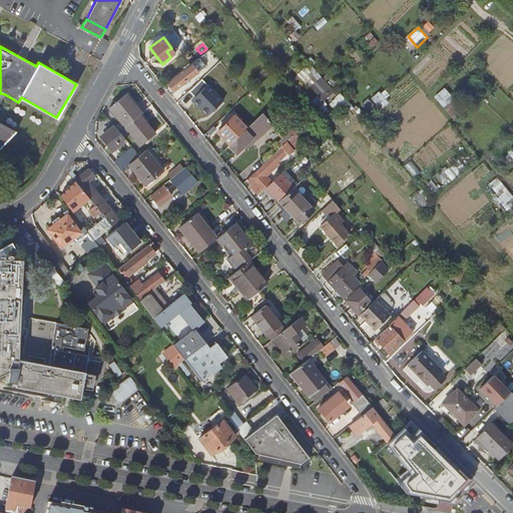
[(200,56),(166,82),(174,90),(206,65),(200,56)]
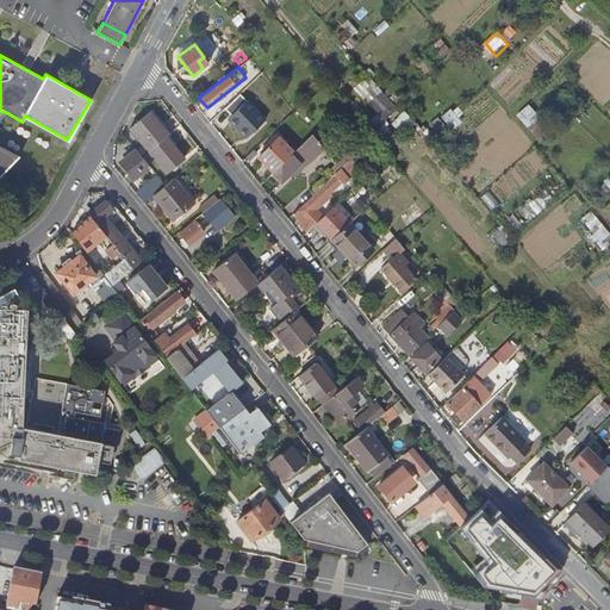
[(404,70),(391,85),(394,88),(402,80),(409,86),(414,80),(404,70)]
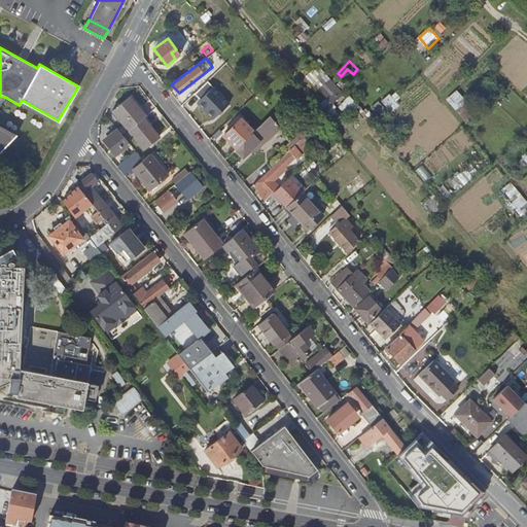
[(335,101),(344,92),(321,67),(311,76),(335,101)]
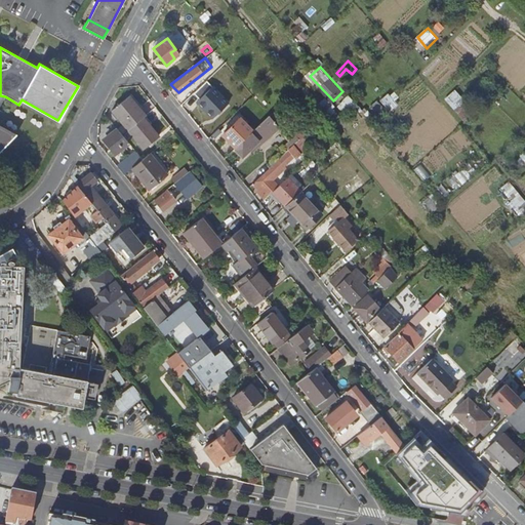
[(193,98),(209,115),(225,101),(208,83),(193,98)]
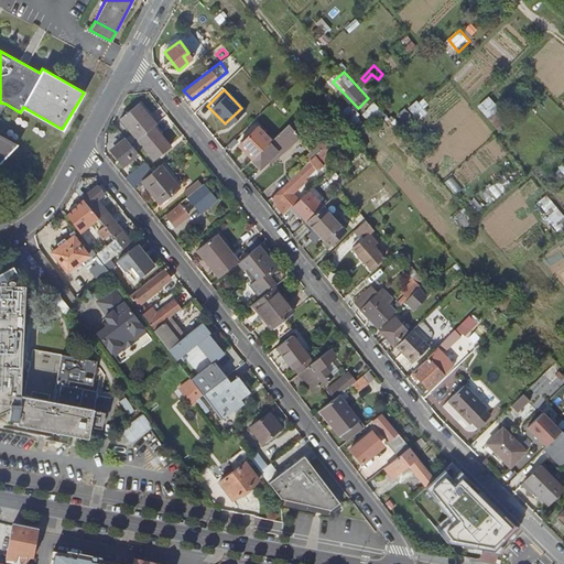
[(418,98),(407,108),(416,120),(429,109),(418,98)]
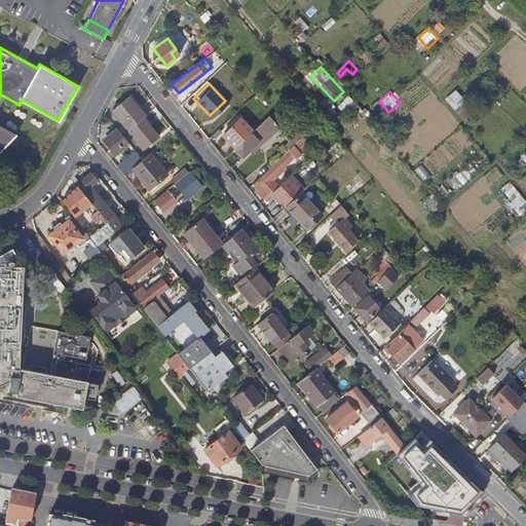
[(445,99),(464,122),(476,113),(461,96),(456,100),(451,94),(445,99)]
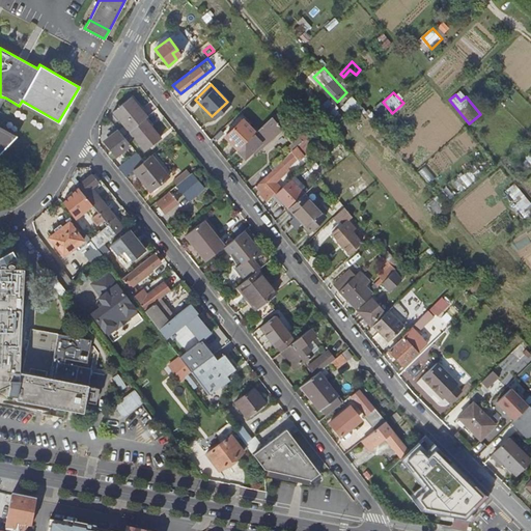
[(354,95),(342,106),(347,112),(359,103),(354,95)]
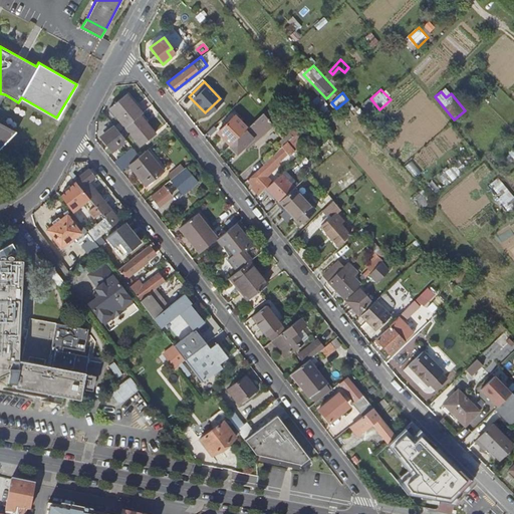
[(0,122),(0,103),(5,94),(0,93),(0,147),(15,132),(0,122)]
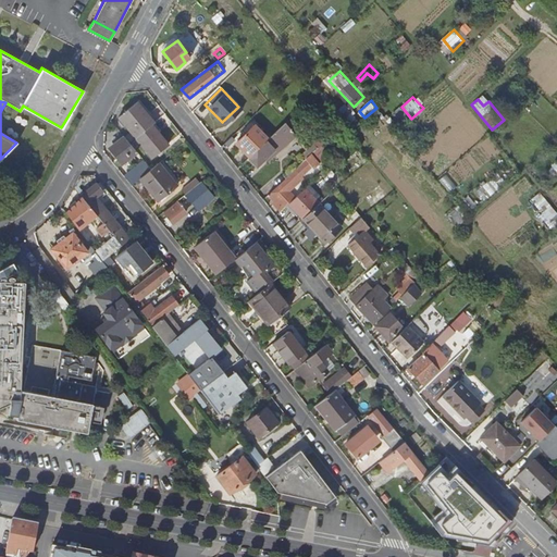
[(152,169),(160,162),(159,161),(163,157),(160,151),(168,146),(152,125),(155,123),(137,101),(119,115),(150,156),(145,160),(146,160),(152,169)]
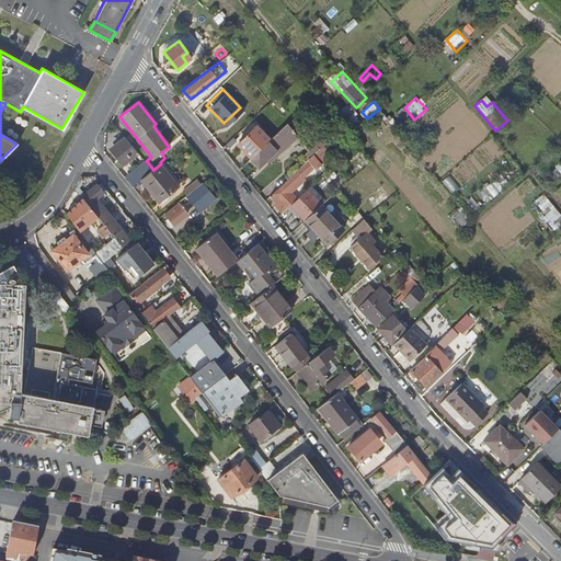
[(425,118),(428,124),(442,113),(437,109),(425,118)]
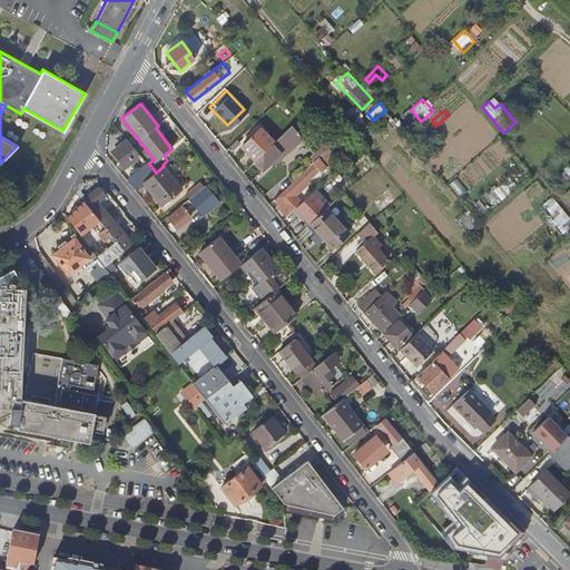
[(232,130),(236,136),(249,126),(244,120),(232,130)]
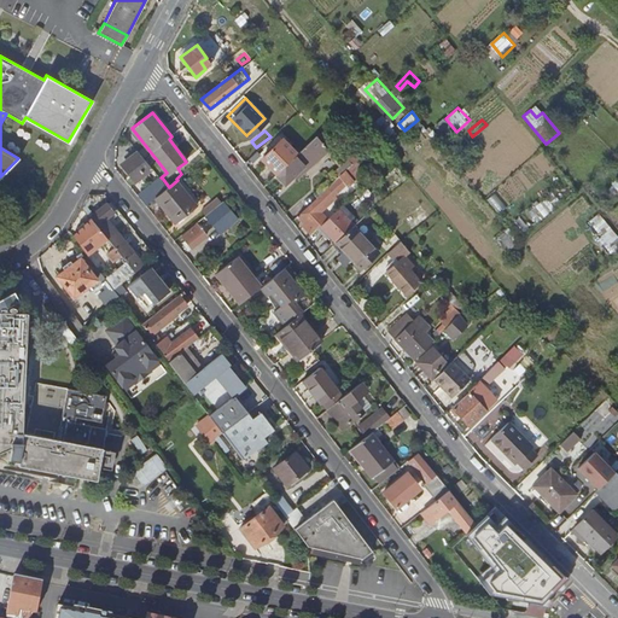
[(318,135),(328,149),(333,145),(322,132),(318,135)]
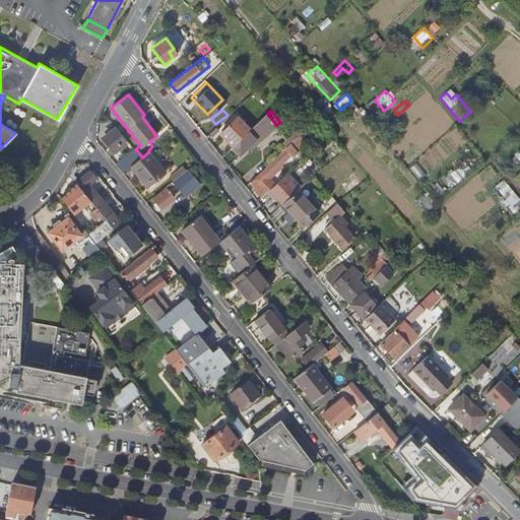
[(251,129),(233,146),(232,147),(240,155),(248,147),(253,142),(256,144),(276,125),(267,114),(251,129)]
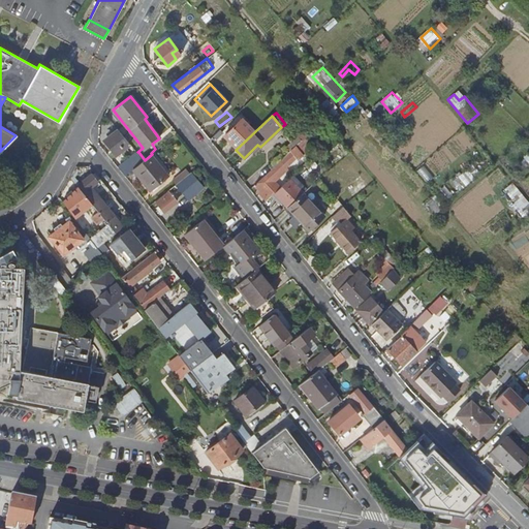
[(224,135),(237,149),(255,131),(243,118),(224,135)]
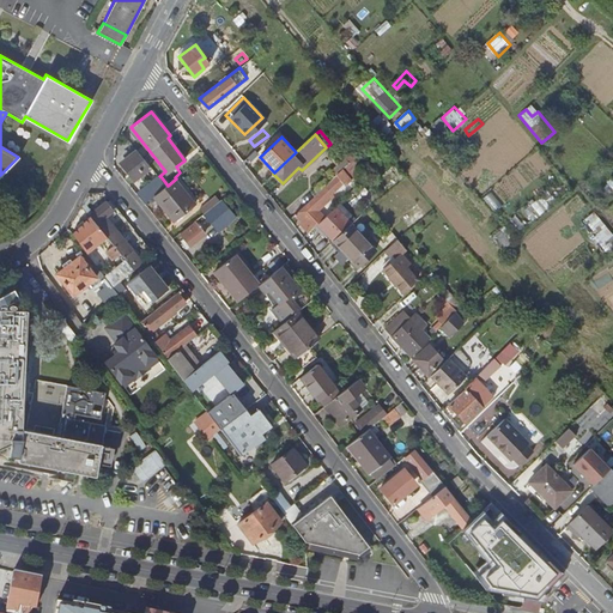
[(138,150),(121,164),(134,180),(151,165),(138,150)]
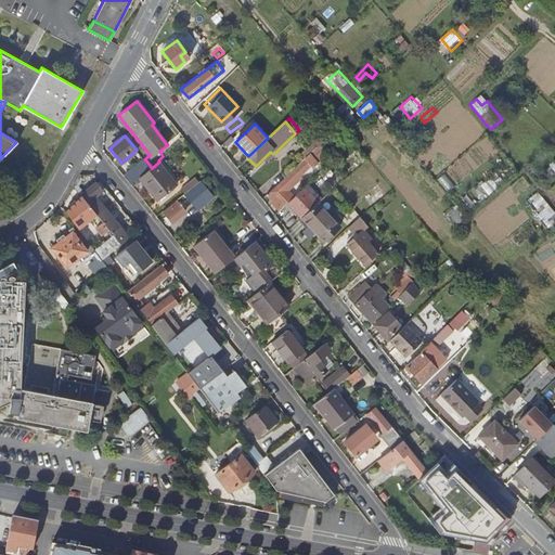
[(321,142),(319,145),(326,155),(318,163),(322,168),(333,158),(328,153),(321,142)]
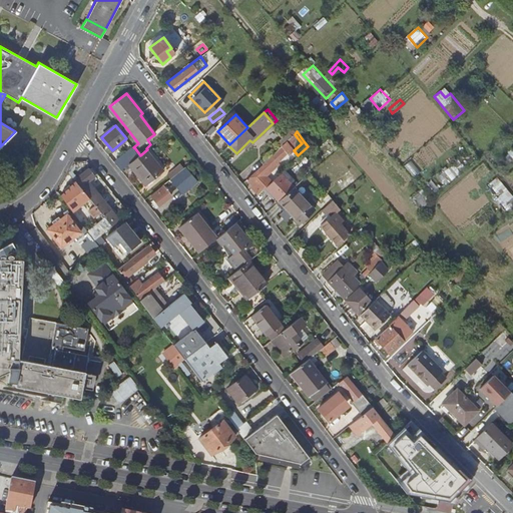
[(294,150),(302,143),(295,134),(287,141),(294,150)]
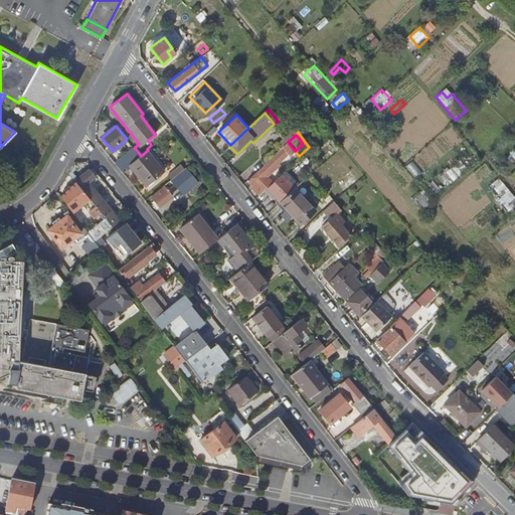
[(266,188),(273,181),(268,175),(281,163),(279,161),(288,152),(290,155),(295,151),(288,142),(247,179),(254,186),(253,187),(260,194),(265,189),(266,188)]
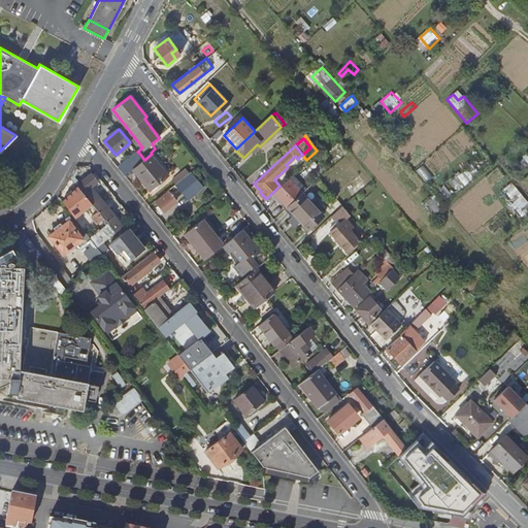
[(125,175),(131,170),(144,160),(138,152),(119,168),(125,175)]
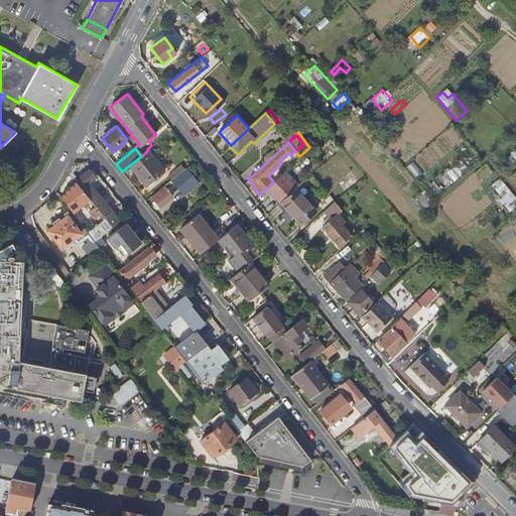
[(141,156),(128,166),(145,187),(165,171),(148,150),(141,156)]
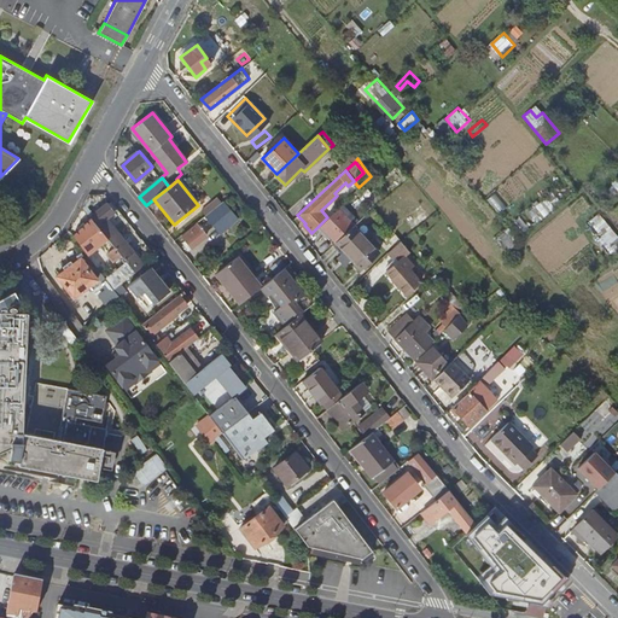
[(216,199),(202,211),(205,216),(207,215),(220,204),(216,199)]
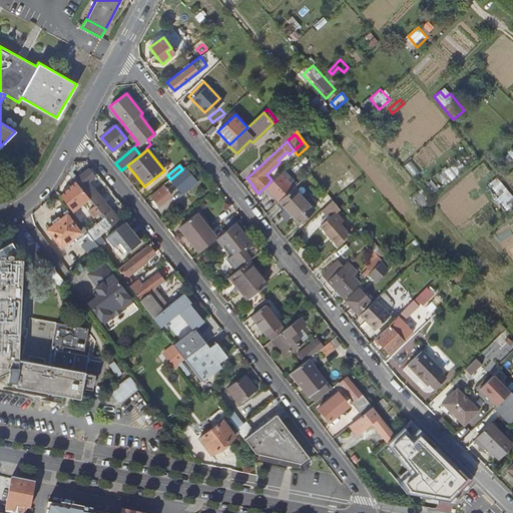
[(182,169),(171,178),(182,192),(196,182),(184,167),(182,169)]
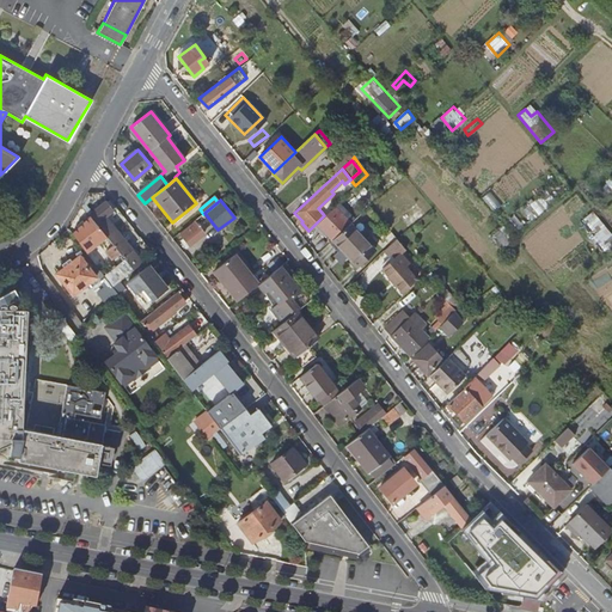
[(114,209),(108,202),(92,214),(90,215),(91,216),(97,224),(108,238),(114,246),(106,252),(112,261),(121,254),(126,261),(134,270),(135,269),(140,265),(142,263),(105,216),(114,209)]
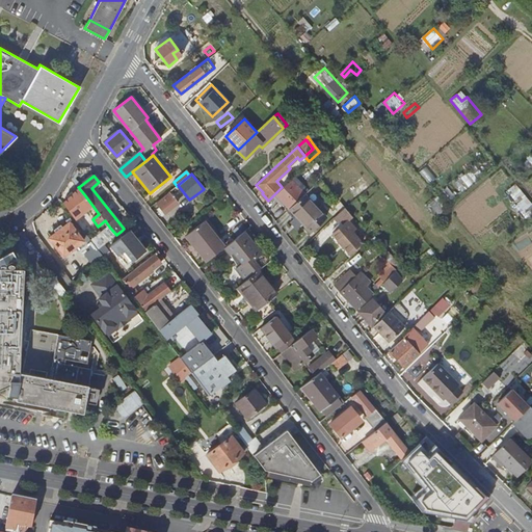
[(274,194),(273,195),(281,204),(283,203),(288,208),(304,192),(299,187),(300,187),(296,183),(295,183),(291,179),(290,179),(282,187),(274,194)]
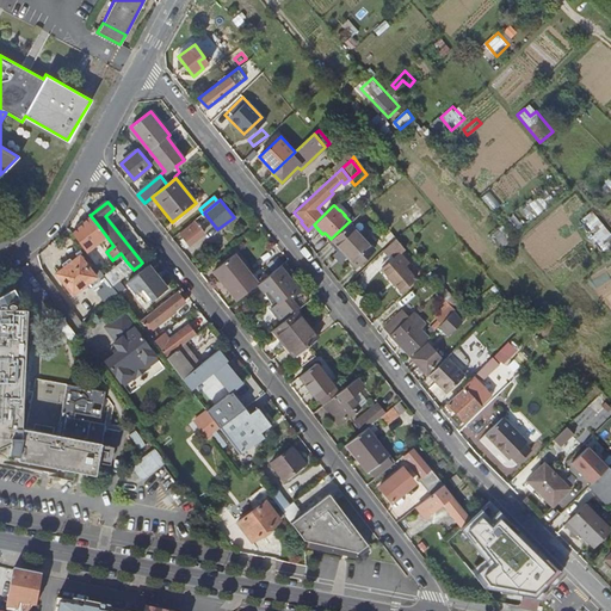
[(97,223),(91,216),(79,226),(86,236),(94,247),(107,238),(97,223)]
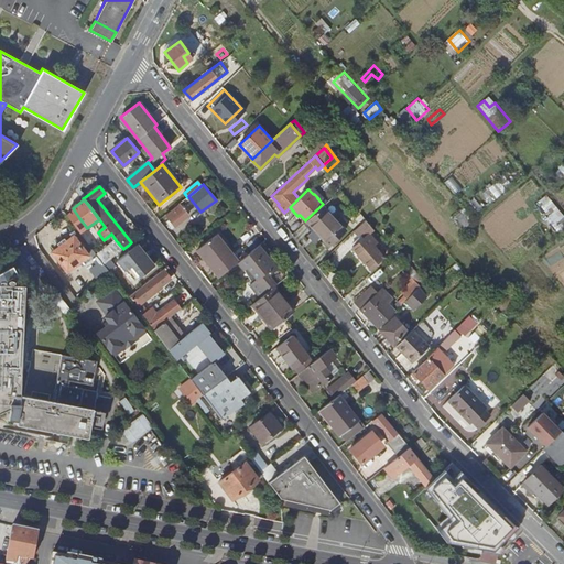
[(181,208),(179,204),(164,216),(167,220),(165,223),(170,229),(187,216),(186,214),(190,210),(185,205),(181,208)]
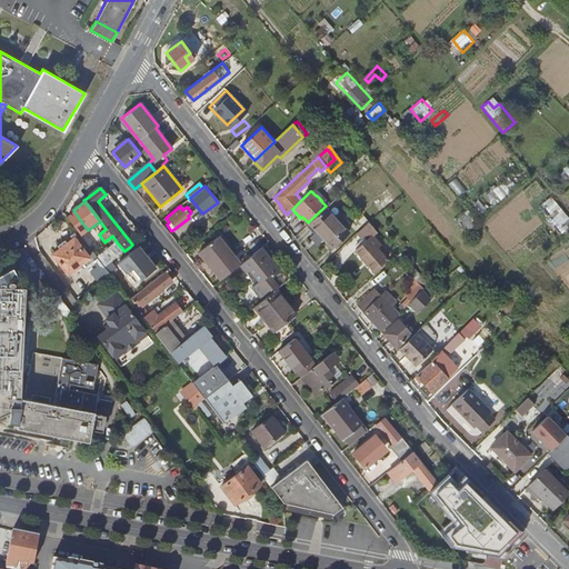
[(326,206),(308,222),(319,235),(332,248),(350,231),(327,206),(326,206)]
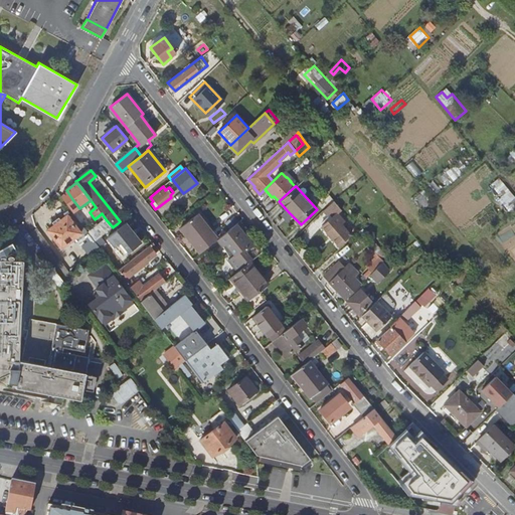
[(72,199),(66,190),(61,194),(74,211),(74,212),(79,208),(72,199)]
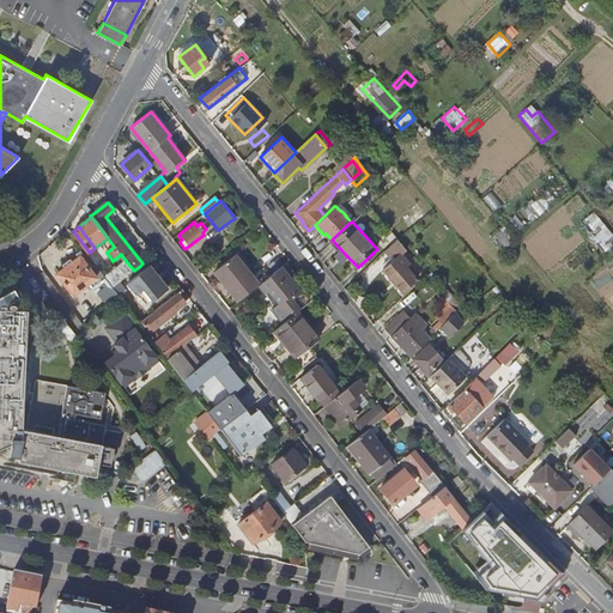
[(399,238),(386,252),(392,258),(383,265),(386,267),(383,269),(404,292),(417,279),(406,267),(410,265),(402,255),(408,250),(399,238)]
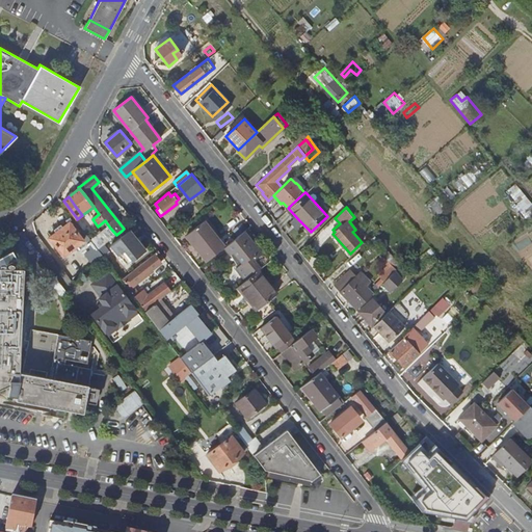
[(288,208),(285,210),(295,221),(298,219),(288,208)]
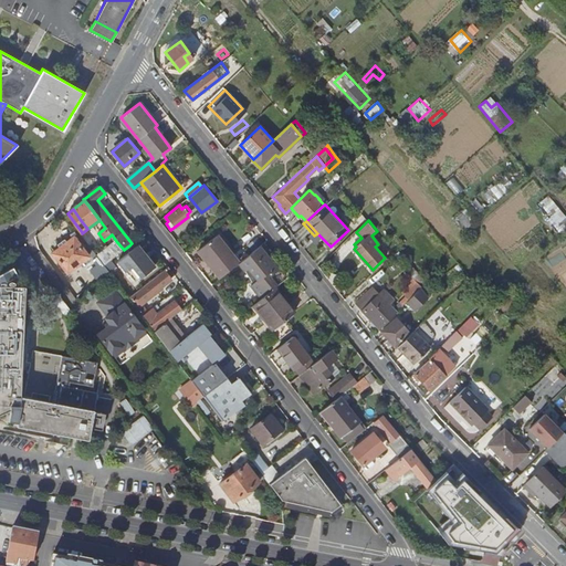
[(84,266),(98,255),(82,233),(82,232),(67,242),(62,245),(53,252),(69,272),(81,262),(84,266)]
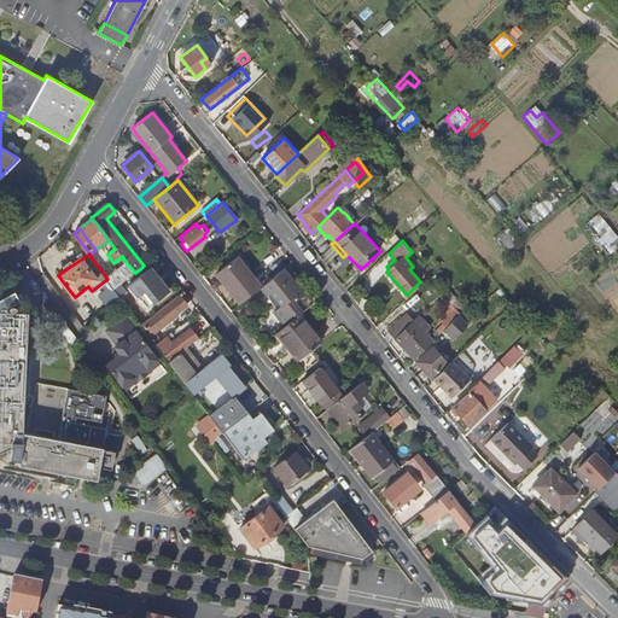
[(240,303),(261,287),(235,258),(216,274),(240,303)]
